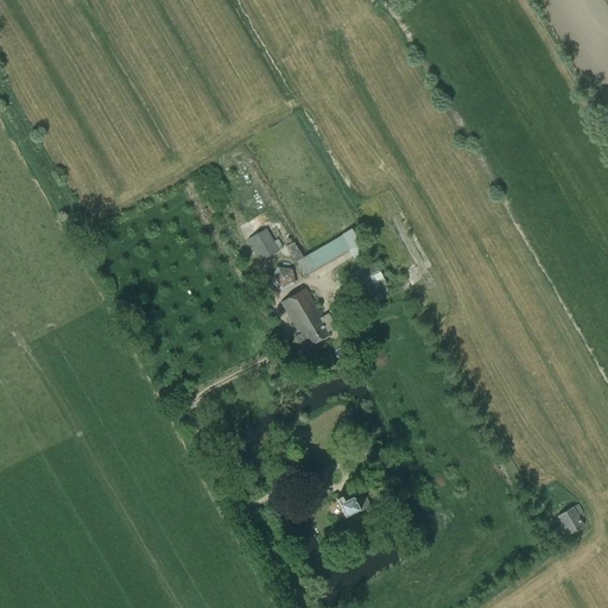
[(221,223),(235,219),(232,209),(217,214),(221,223)]
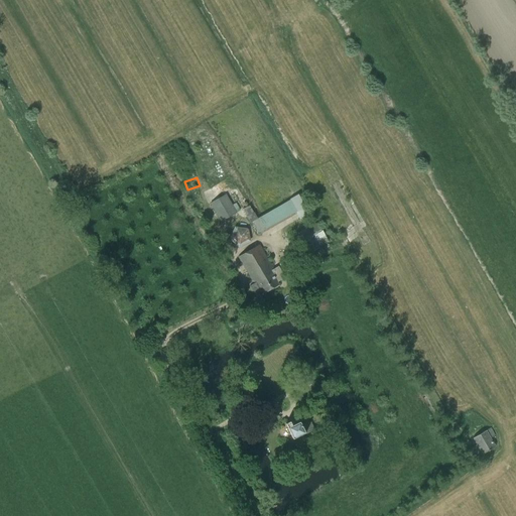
[(221,223),(237,213),(226,195),(210,204),(221,223)]
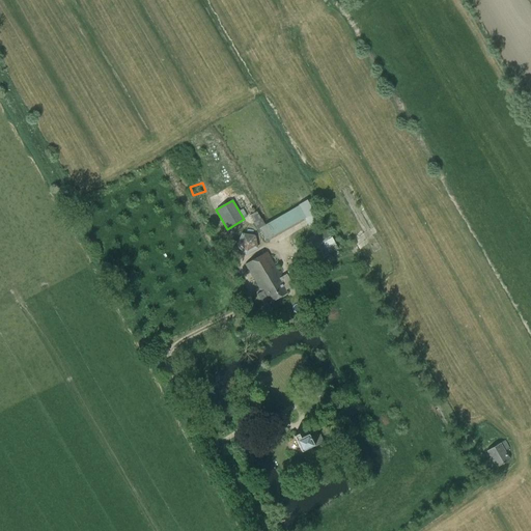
[(266,243),(306,220),(299,206),(264,225),(261,219),(260,219),(256,212),(250,216),(257,229),(263,241),(264,241),(266,243)]
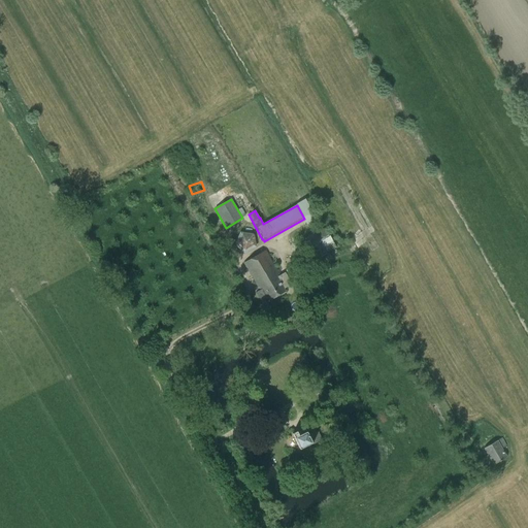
[(315,259),(335,248),(324,228),(303,240),(315,259)]
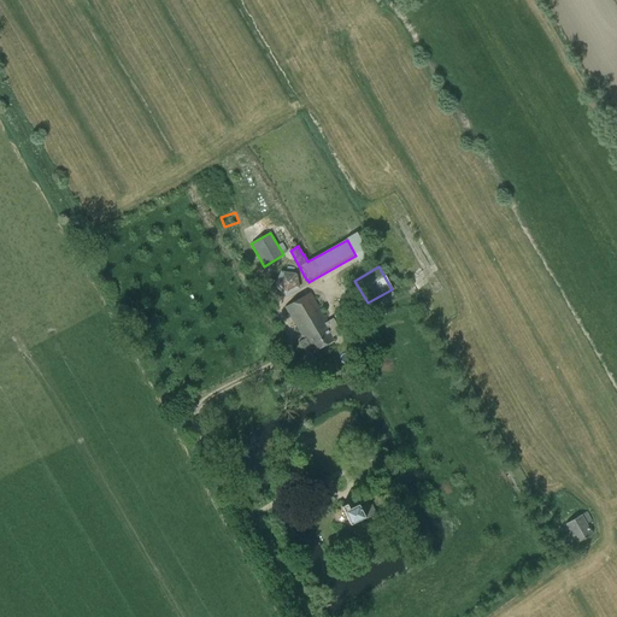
[(286,297),(299,289),(297,274),(281,271),(275,286),(286,297)]
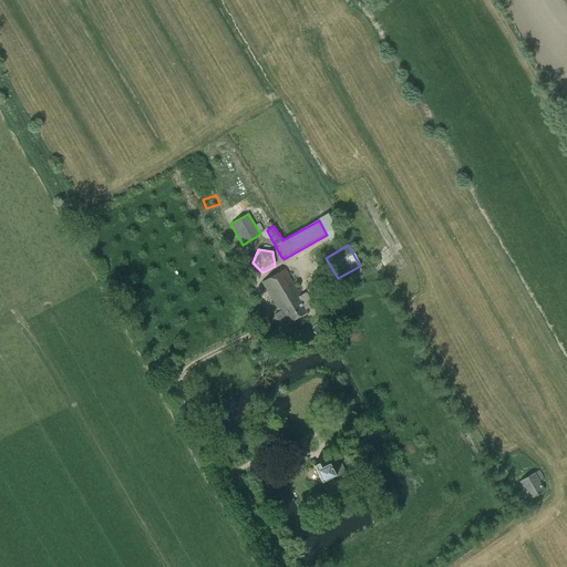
[(332,268),(328,261),(321,265),(326,272),(332,268)]
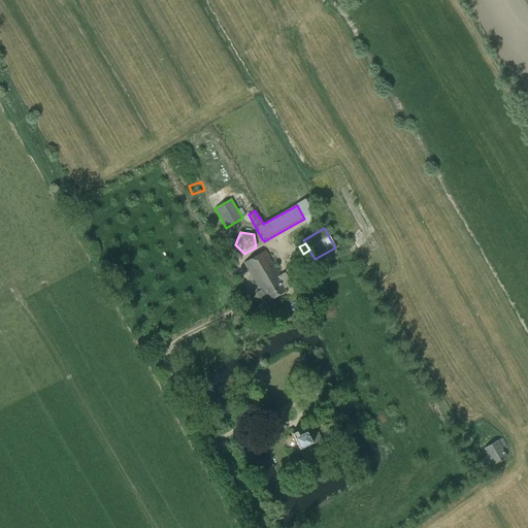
[(281,275),(265,251),(243,263),(259,291),(256,293),(261,302),(267,298),(269,301),(286,292),(284,289),(292,285),(285,272),(281,275)]
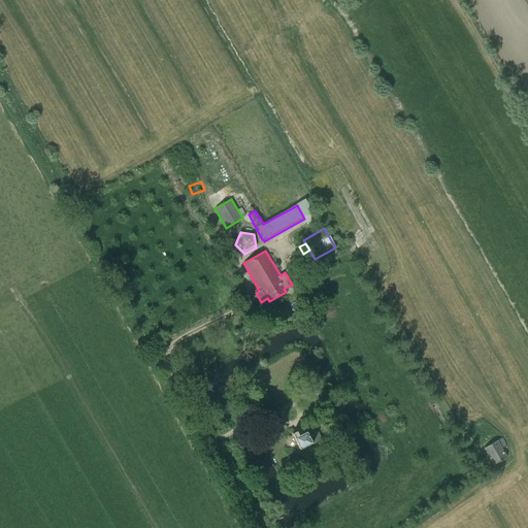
[(289,274),(303,266),(300,259),(285,267),(289,274)]
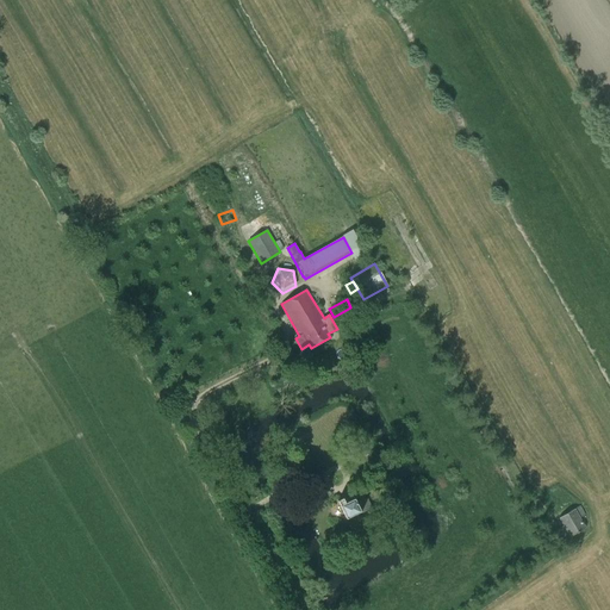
[(344,503),(342,499),(337,502),(346,520),(361,512),(361,514),(372,509),(369,505),(366,506),(362,502),(356,504),(354,499),(344,503)]
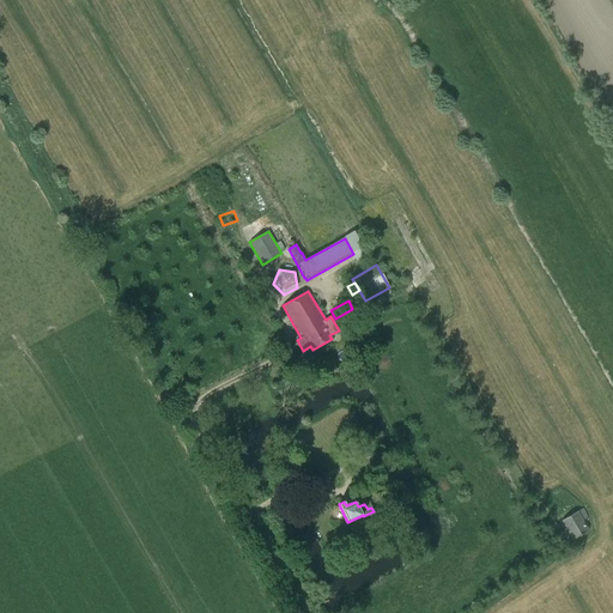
[(572,539),(588,530),(582,521),(587,517),(583,509),(562,521),(572,539)]
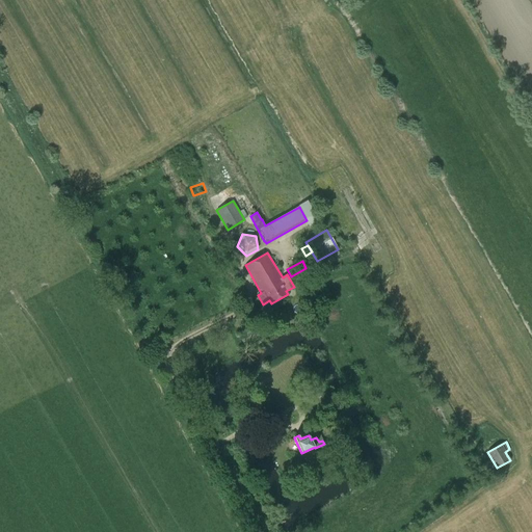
All buildings are outlined.
